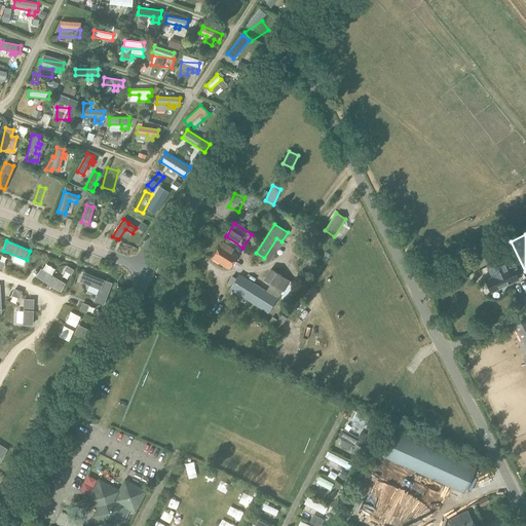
[(222,242),(212,258),(229,269),(237,256),(232,252),(233,250),(222,242)]
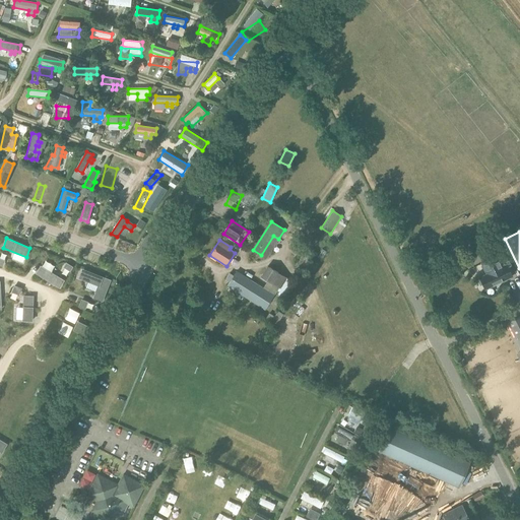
[(315,255),(306,249),(294,265),(304,272),(315,255)]
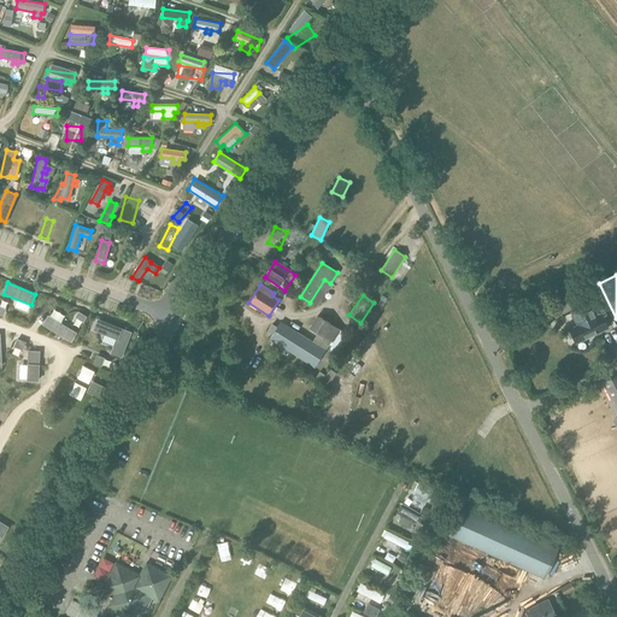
[(570,312),(577,325),(569,329),(576,344),(607,328),(600,313),(599,315),(593,301),(589,303),(570,312)]
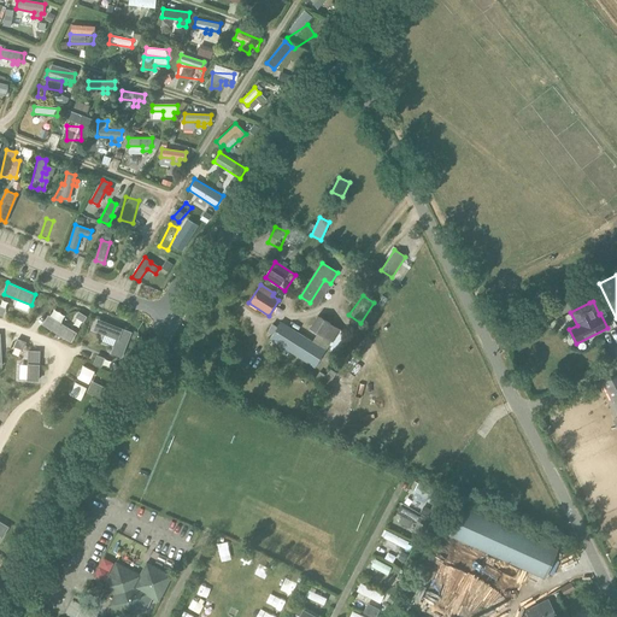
[(48,315),(42,324),(71,342),(77,333),(48,315)]
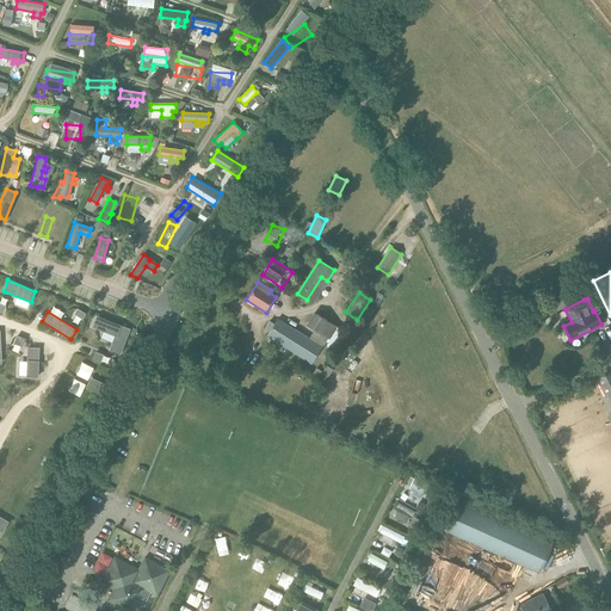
[(327,338),(335,326),(314,312),(306,325),(327,338)]
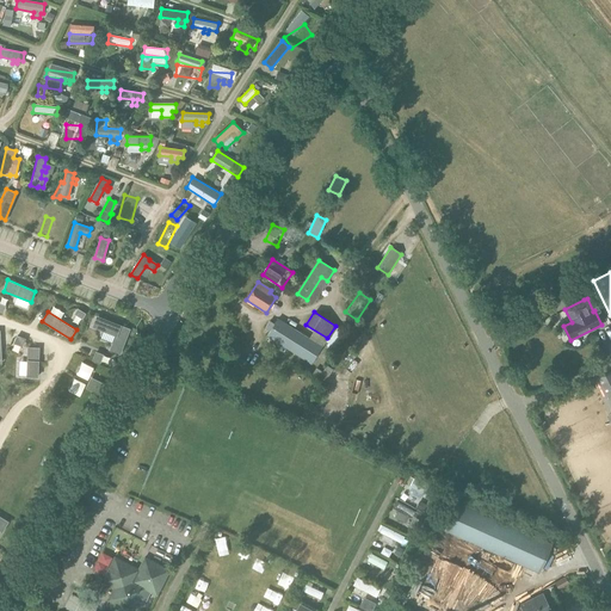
[(598,318),(604,329),(610,326),(604,314),(598,318)]
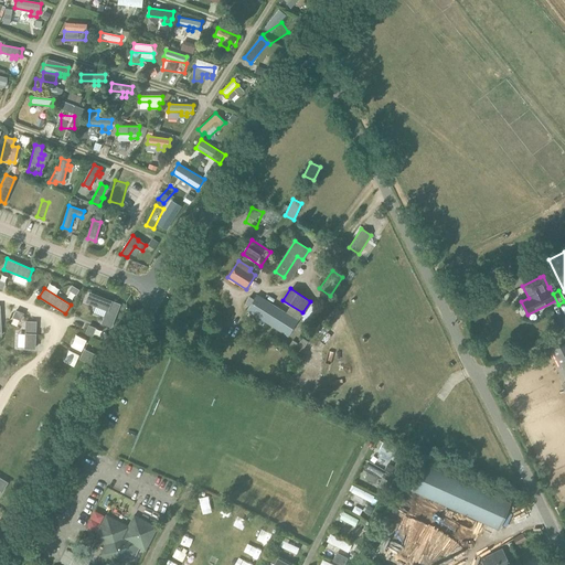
[(96,294),(92,305),(107,310),(102,323),(112,328),(121,304),(96,294)]
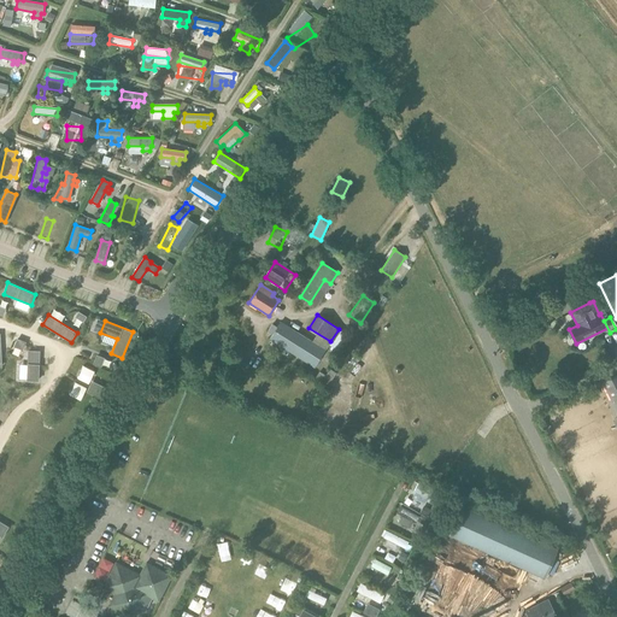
[(324,350),(280,322),(269,339),(313,368),(324,350)]
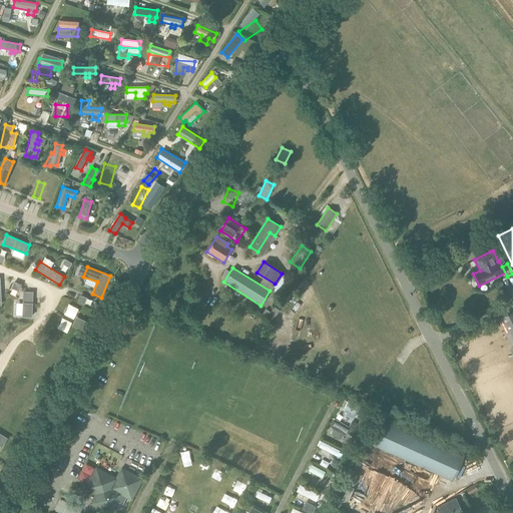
[(22,317),(32,317),(33,292),(23,292),(22,317)]
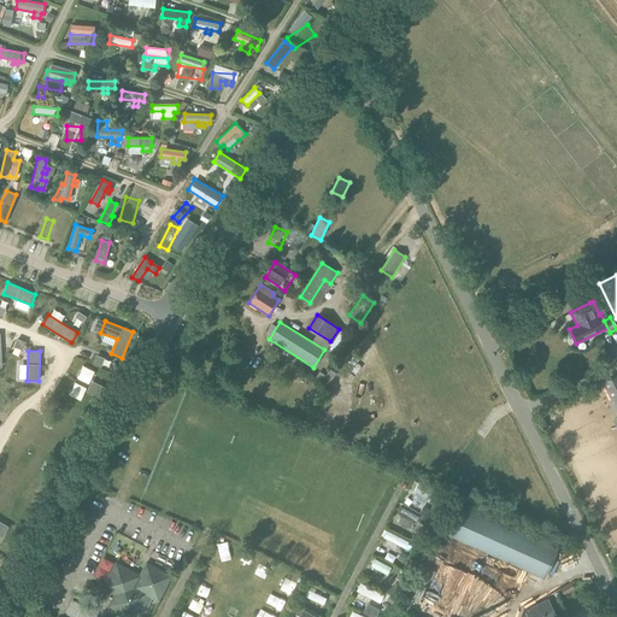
[(616,375),(603,382),(616,411),(616,416),(612,419),(616,429),(616,375)]
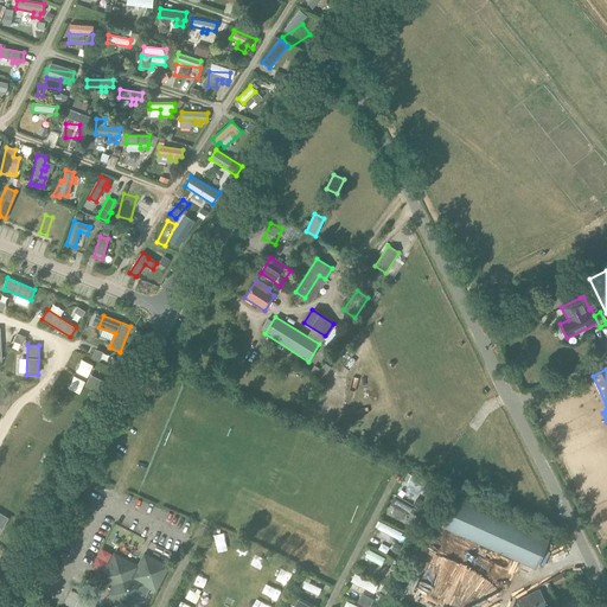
[(255,389),(250,400),(261,404),(266,394),(255,389)]
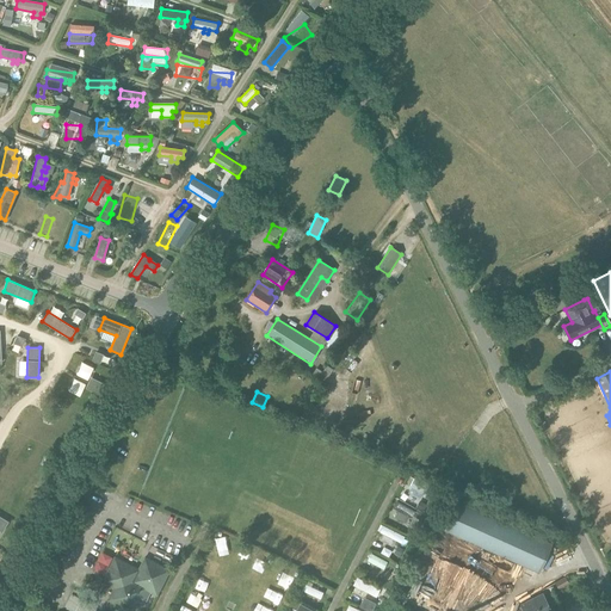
[(65,393),(56,402),(63,407),(71,399),(65,393)]
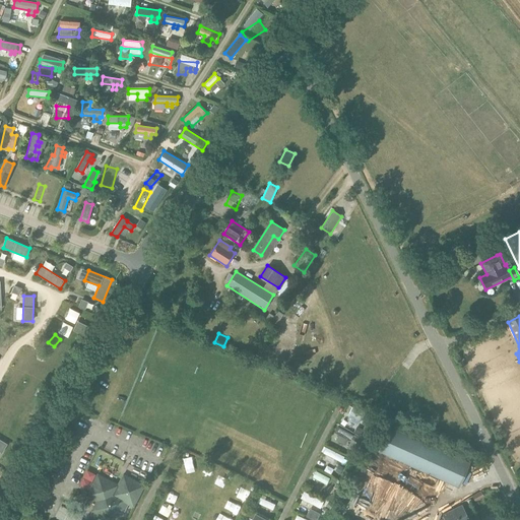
[(24,397),(11,416),(19,421),(31,402),(24,397)]
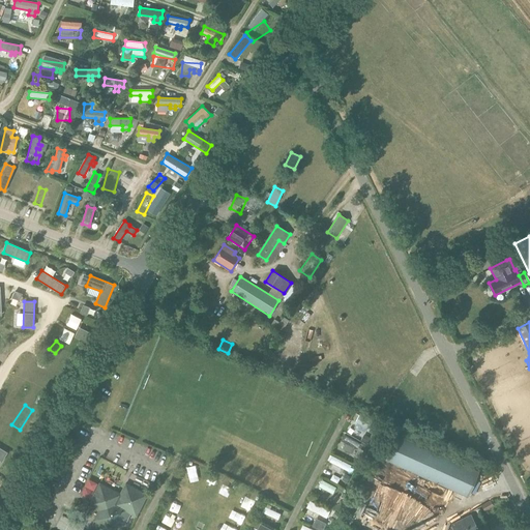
[(358,415),(355,421),(371,430),(375,423),(358,415)]
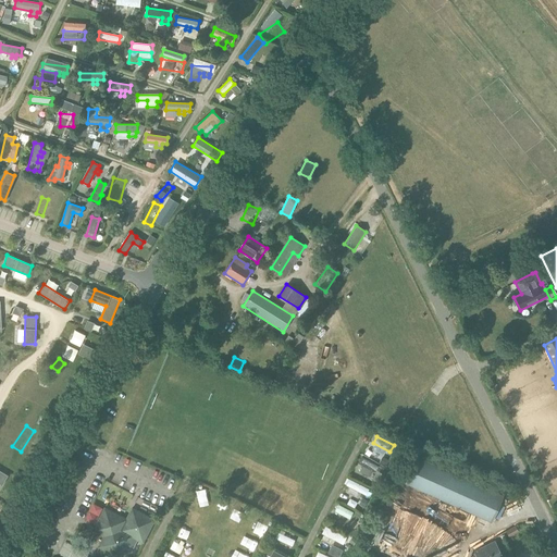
[(491,520),(502,495),(417,456),(405,482),(491,520)]
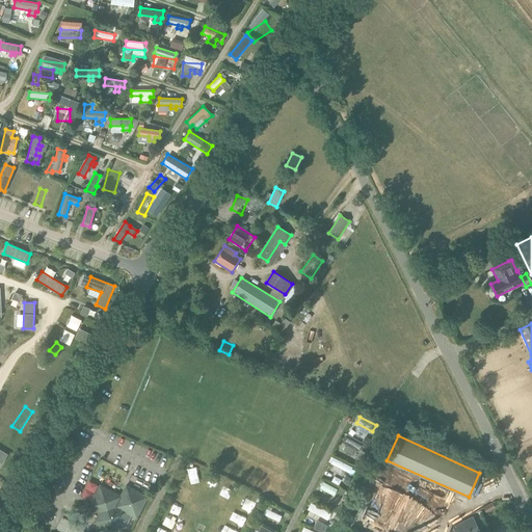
[(358,451),(362,445),(345,436),(342,443),(358,451)]
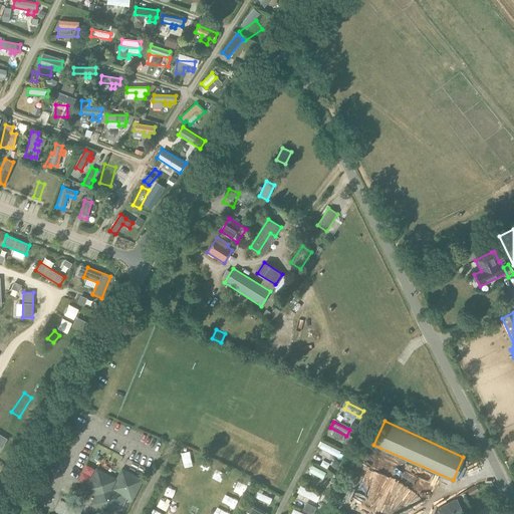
[(328,436),(345,443),(347,437),(330,430),(328,436)]
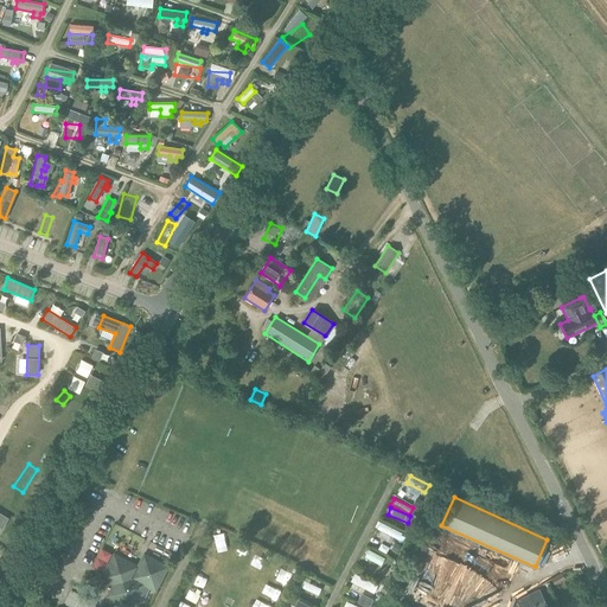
[(395,542),(401,532),(382,522),(378,529),(389,534),(387,537),(395,542)]
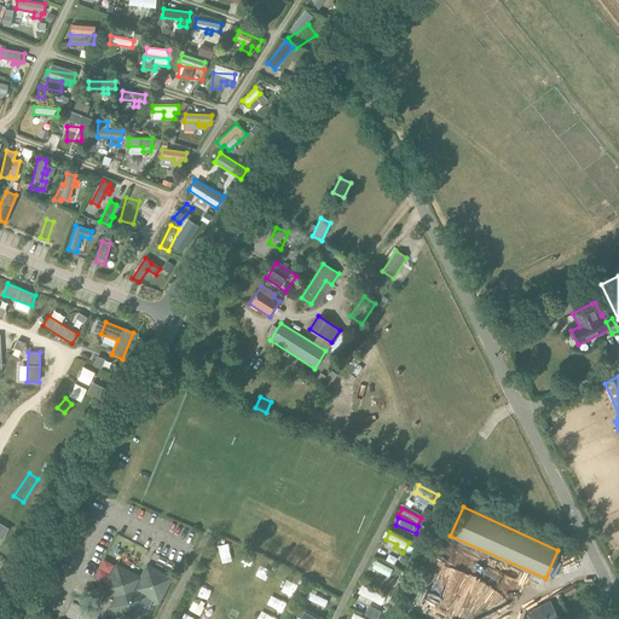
[(566,561),(572,574),(583,568),(577,555),(566,561)]
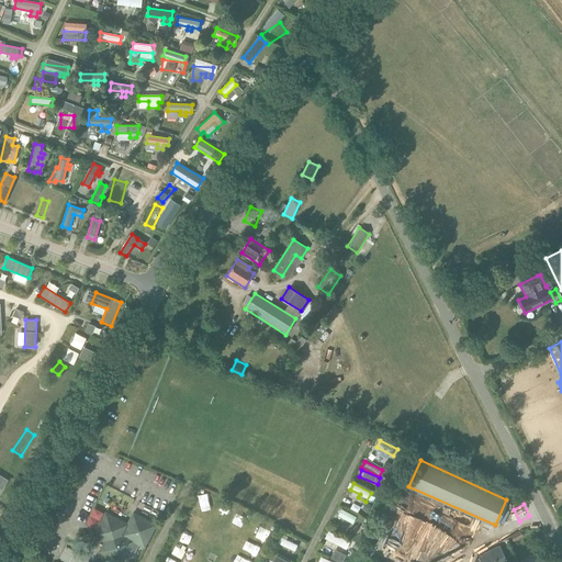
[(339,513),(338,516),(352,524),(356,517),(341,509),(339,513)]
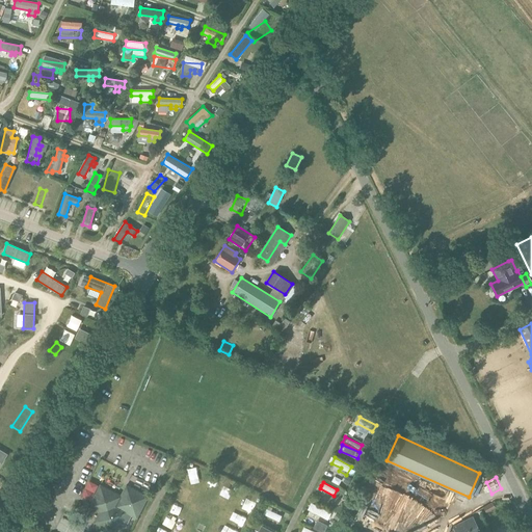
[(100,485),(88,506),(99,511),(94,523),(99,525),(95,531),(96,531),(115,531),(122,521),(128,524),(131,516),(138,520),(150,497),(127,485),(121,496),(100,485)]
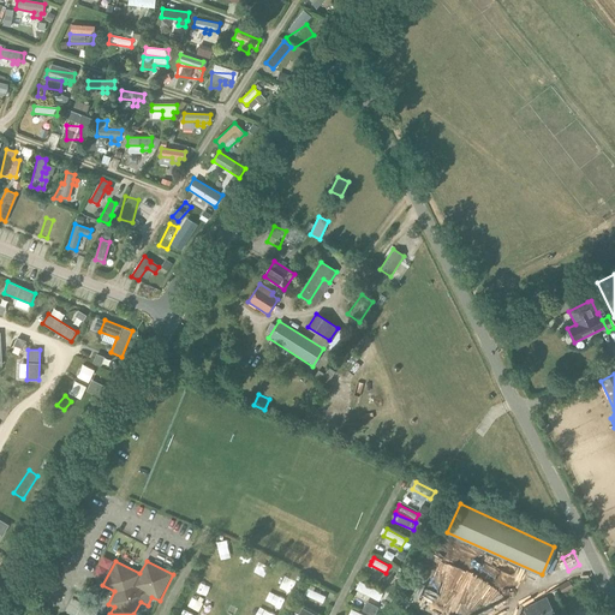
[(378,601),(382,593),(359,581),(356,589),(378,601)]
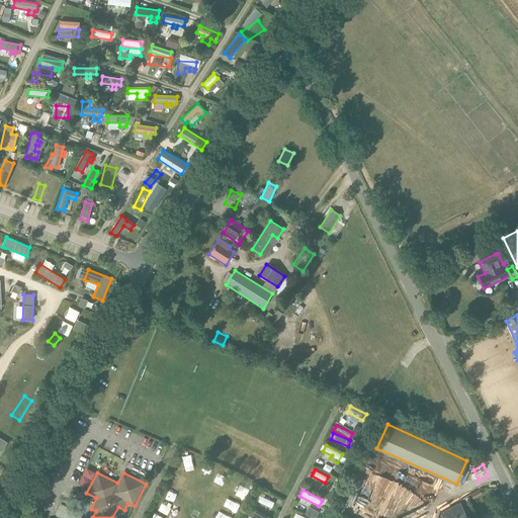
[(264,498),(265,495),(261,493),(259,496),(258,495),(256,501),(271,508),(274,502),(264,498)]
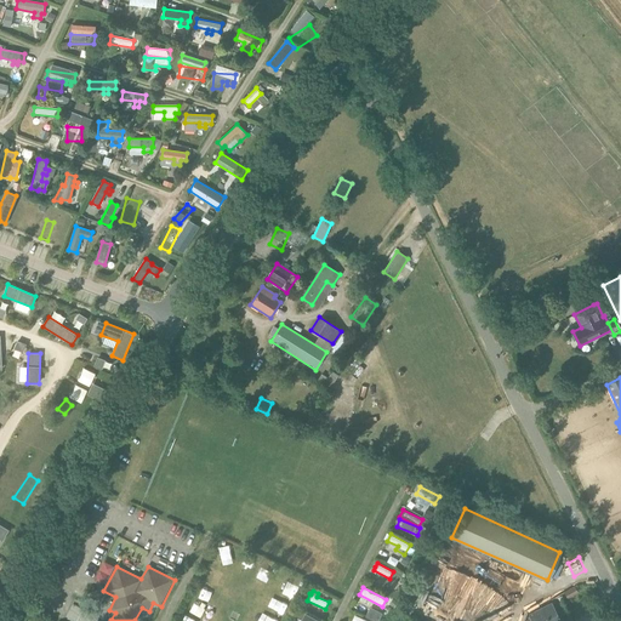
[(324,619),(328,611),(308,603),(305,610),(324,619)]
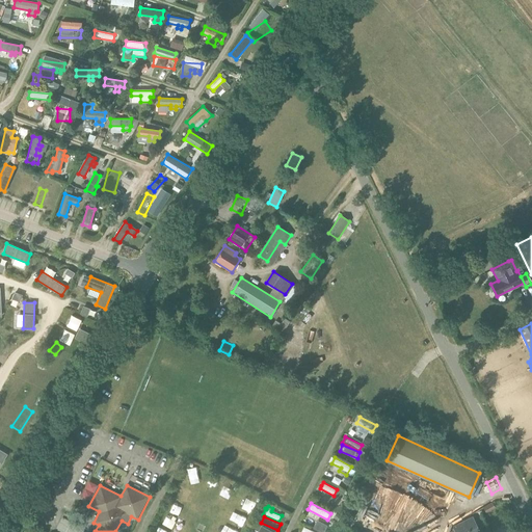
[(478,531),(472,517),(453,527),(455,531),(478,531)]
